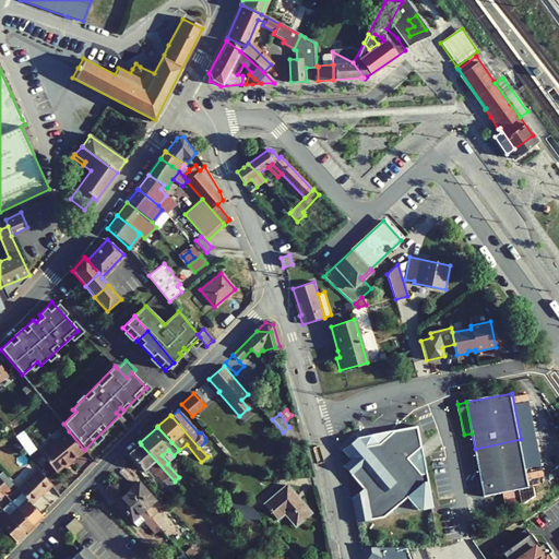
[(433,509),(426,471),(424,471),(425,474),(418,475),(407,459),(421,448),(417,427),(393,431),(379,444),(365,448),(357,438),(343,451),(351,461),(344,466),(363,489),(352,499),(357,523),(383,518),(408,497),(415,504),(413,506),(418,511),(433,509)]
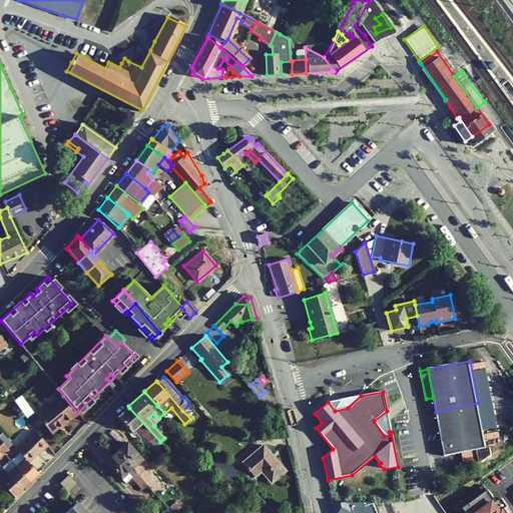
[(14,401),(26,417),(33,412),(21,396),(14,401)]
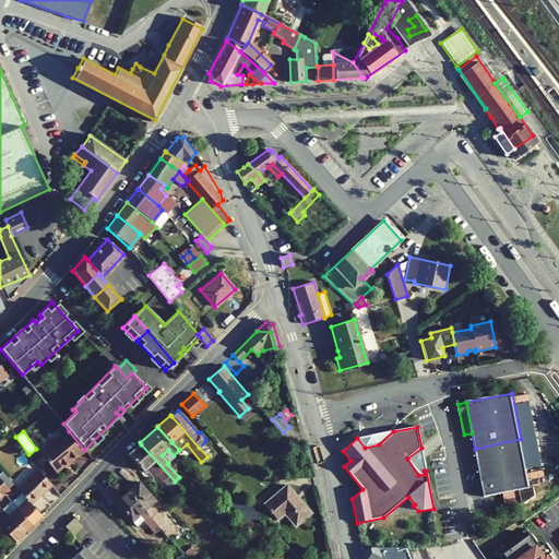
[(84,450),(69,431),(50,447),(49,444),(39,452),(56,473),(70,461),(72,463),(86,451),(84,450)]
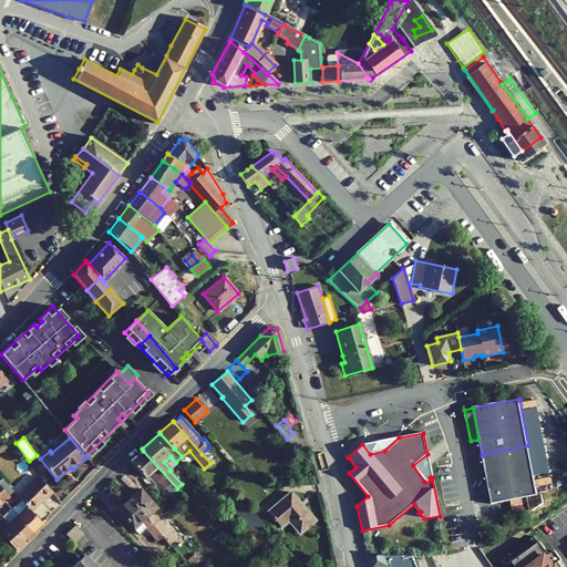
[(384,451),(399,437),(362,444),(370,454),(384,451)]
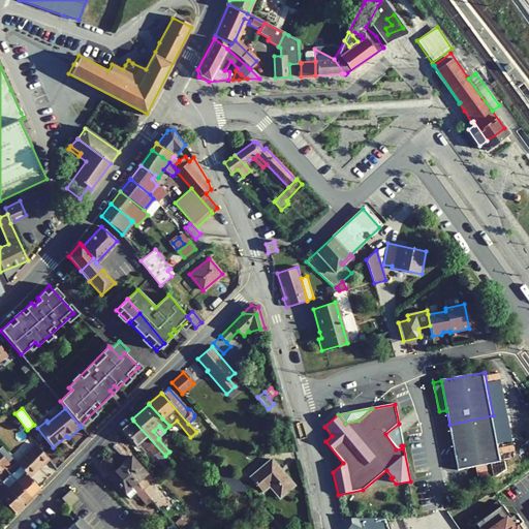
[(493,415),(449,425),(459,471),(494,464),(497,477),(506,470),(505,462),(502,463),(493,415)]
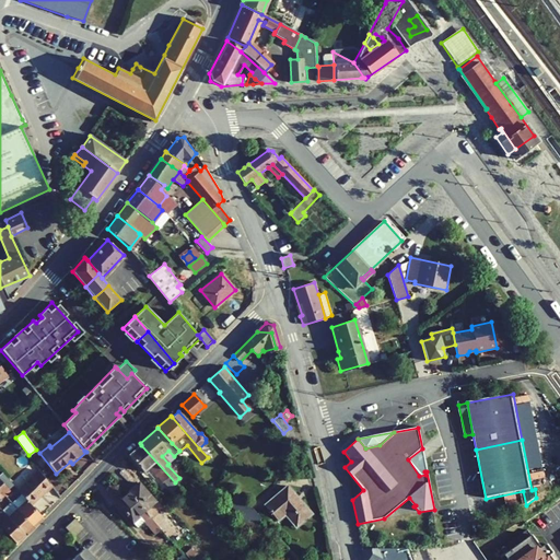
[(18,443),(13,446),(19,453),(22,450),(18,443)]
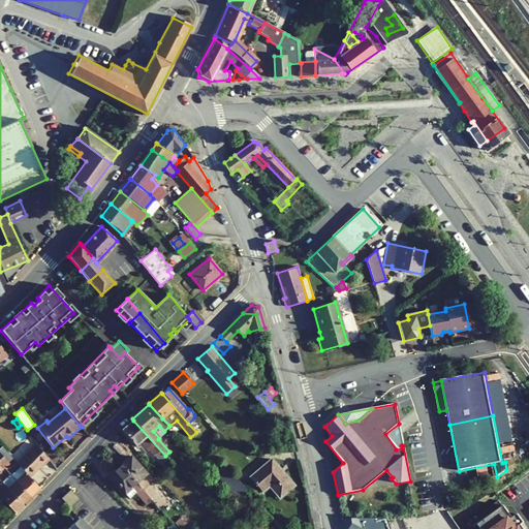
[(164,467),(169,461),(165,456),(133,421),(122,430),(135,446),(137,444),(141,441),(147,448),(148,447),(150,449),(164,467)]
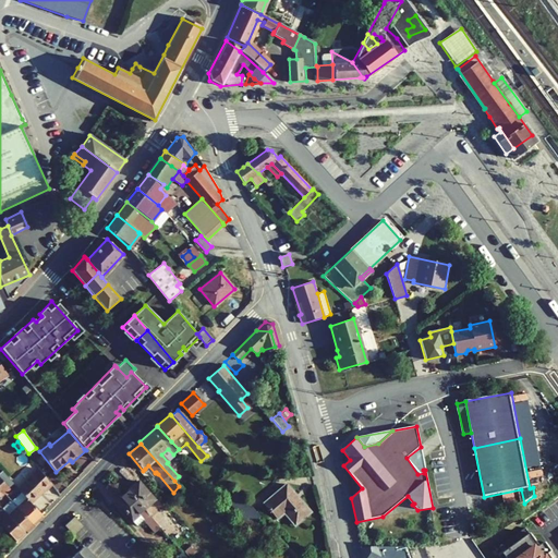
[(425,470),(421,447),(407,458),(417,474),(424,473),(423,470),(425,470)]
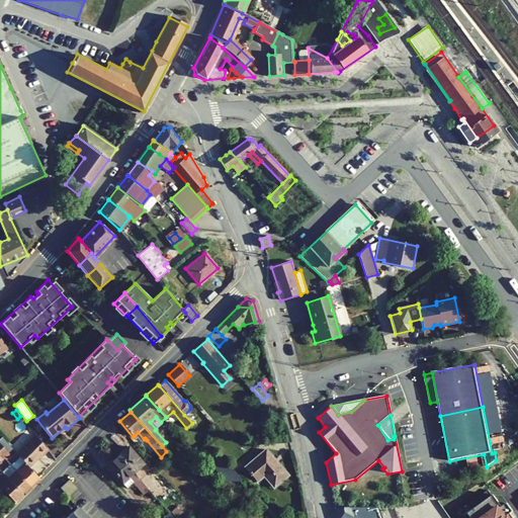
[(271,423),(278,431),(282,428),(275,419),(271,423)]
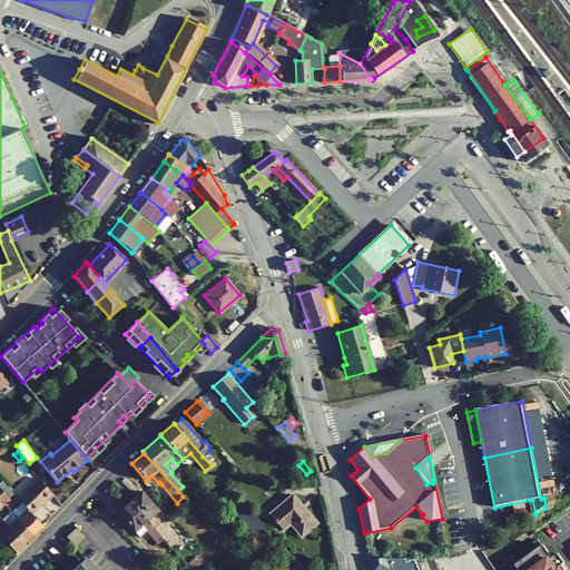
[(46,502),(52,495),(39,478),(18,499),(22,504),(27,510),(31,514),(45,501),(46,502)]
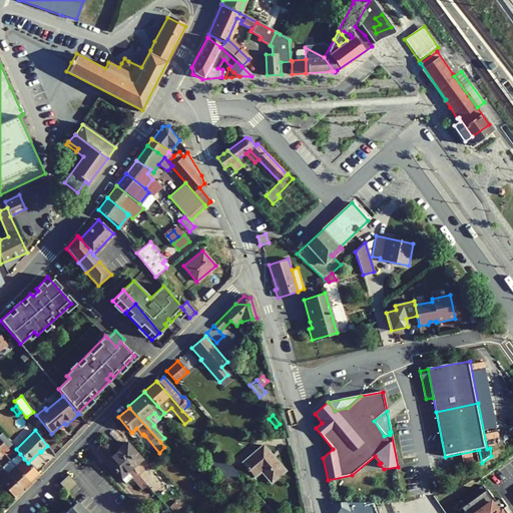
[(0,441),(7,448),(12,444),(2,433),(0,434),(0,441)]
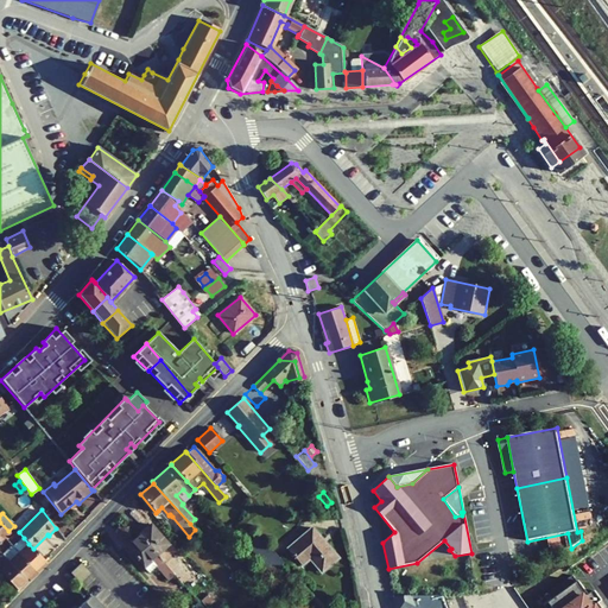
[(183,586),(190,580),(170,558),(176,553),(150,524),(138,534),(175,575),(183,586)]
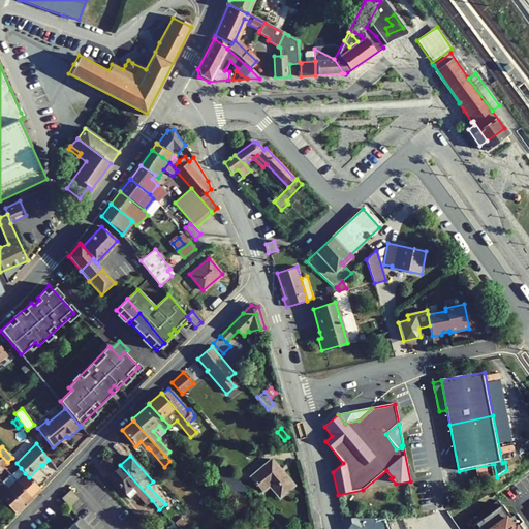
[(277,465),(272,459),(250,477),(256,484),(277,465)]
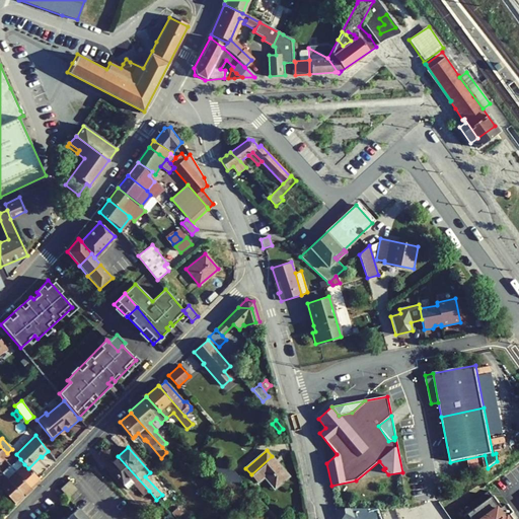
[(106,466),(122,484),(128,477),(143,496),(149,491),(118,456),(106,466)]
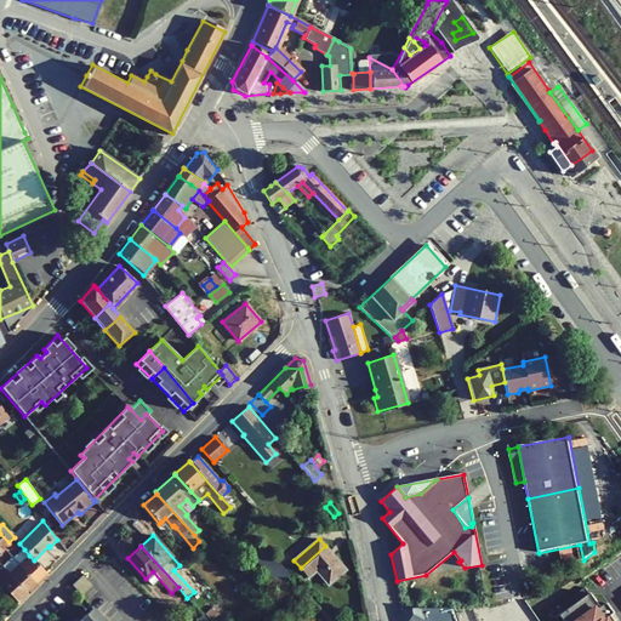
[(262,565),(265,569),(277,559),(265,546),(254,557),(262,565)]
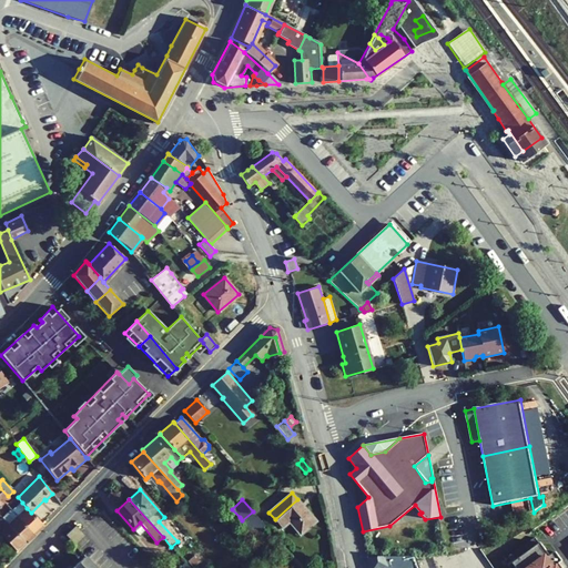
[(290,520),(301,534),(315,520),(297,499),(275,519),(280,525),(287,518),(290,520)]
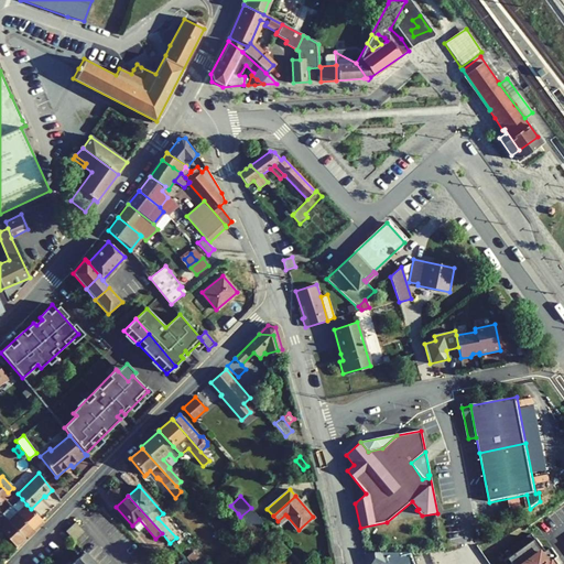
[(12,508),(34,531),(44,522),(31,509),(26,505),(22,499),(12,508)]
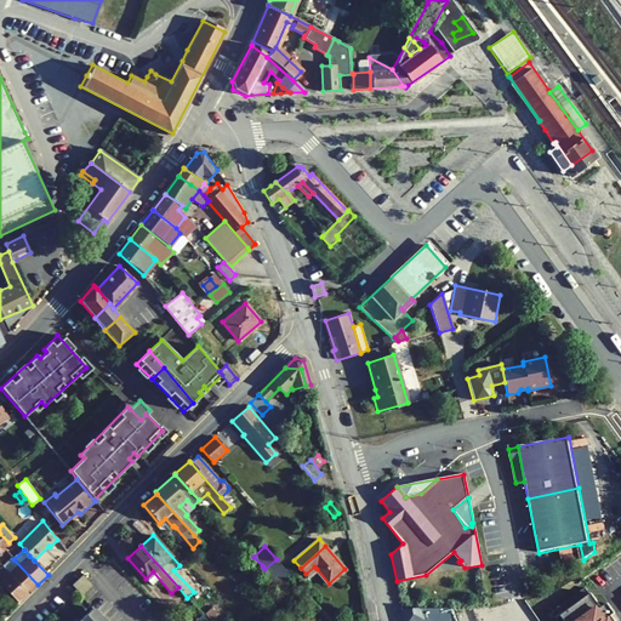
[(1,567),(28,593),(38,585),(13,559),(11,557),(1,567)]
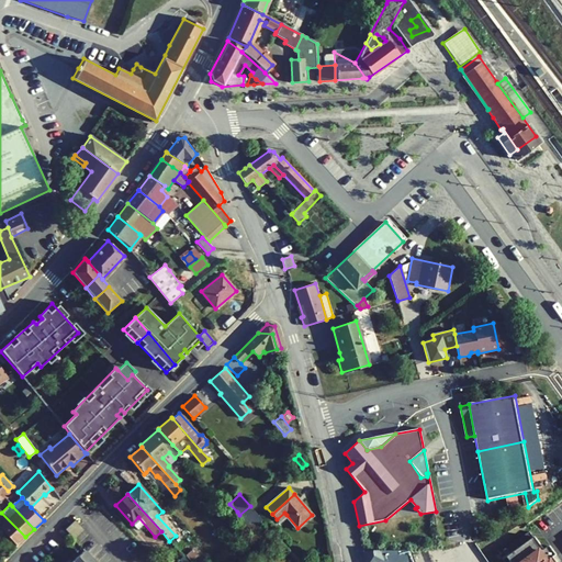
[(253,529),(262,519),(250,506),(239,515),(253,529)]
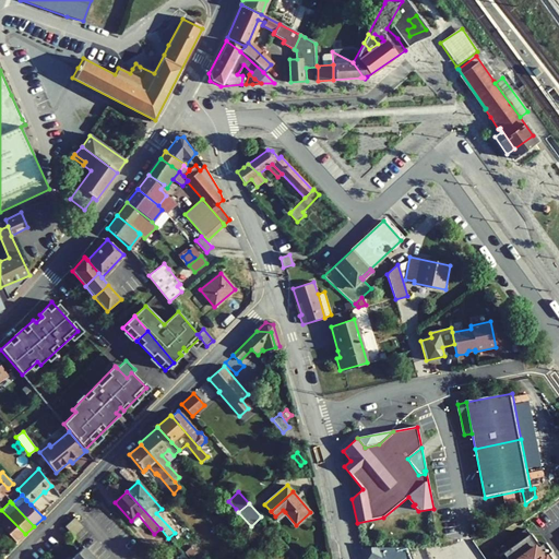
[(0,525),(16,543),(25,534),(1,510),(0,511),(0,525)]
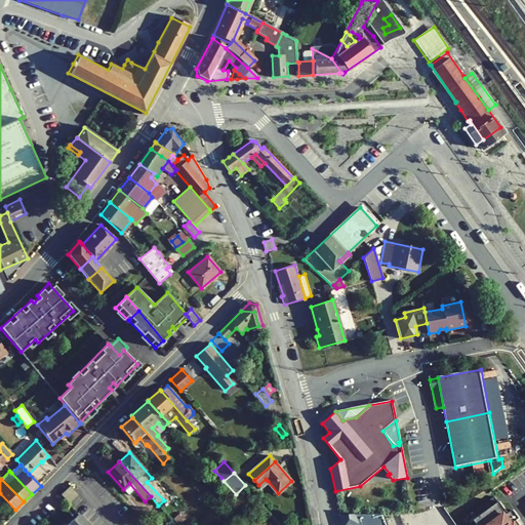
[(258,485),(260,487),(268,481),(266,479),(258,485)]
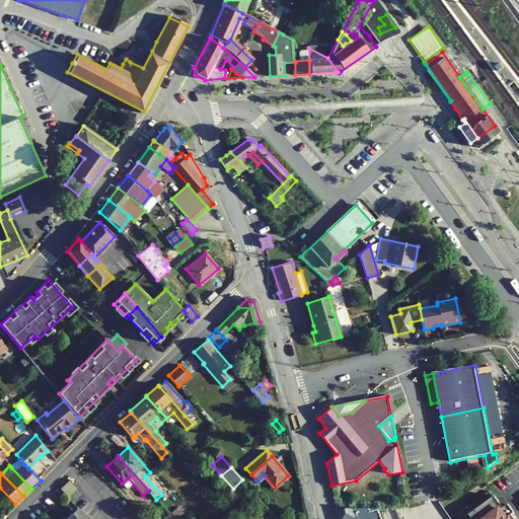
[(122,484),(127,489),(133,484),(128,477),(122,484)]
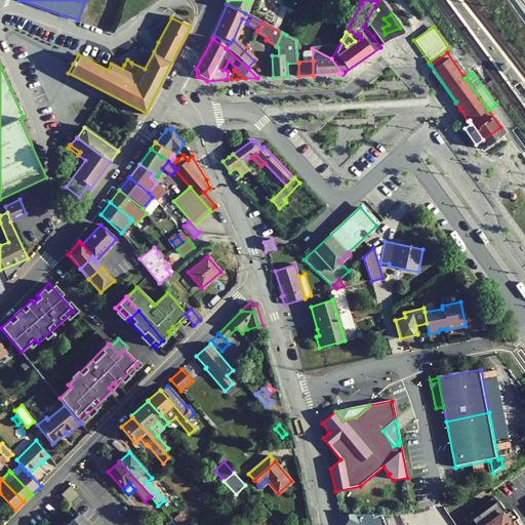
[(519,524),(517,522),(520,519),(514,511),(509,514),(499,501),(498,502),(494,496),(474,512),(479,517),(474,521),(476,524),(519,524)]
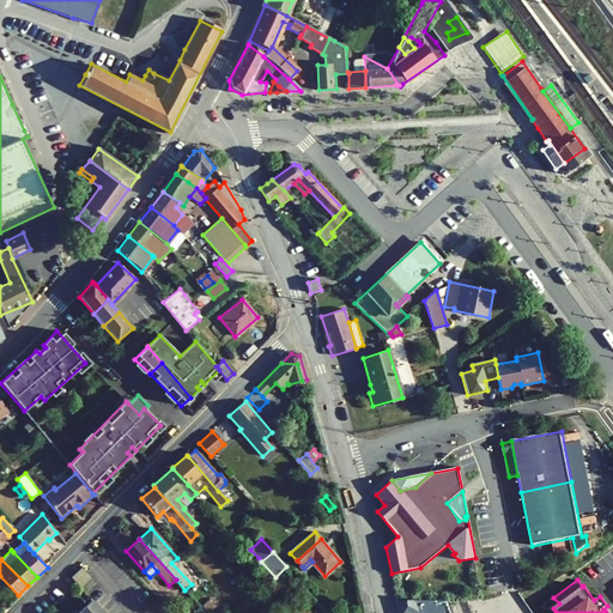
[(395,600),(398,612),(417,612),(414,600),(395,600)]
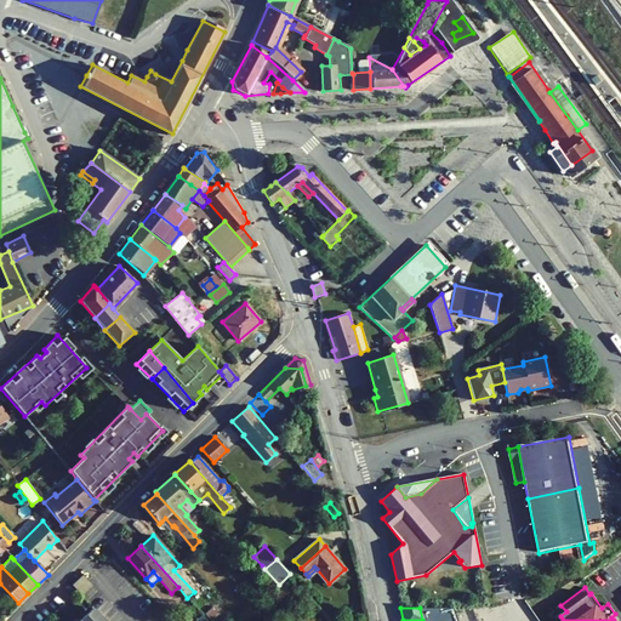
[(457,620),(453,608),(420,608),(422,620),(457,620)]
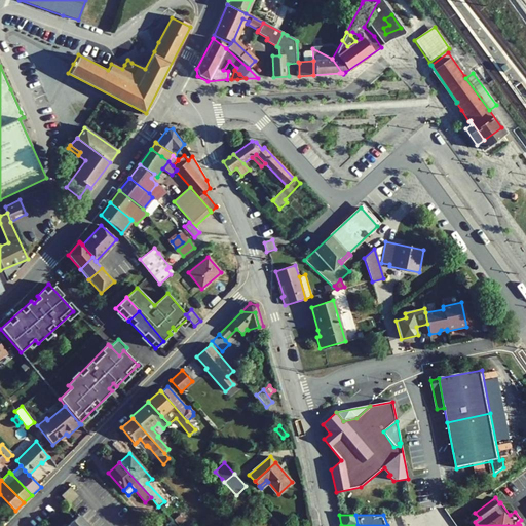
[(88,525),(79,516),(68,525),(88,525)]
